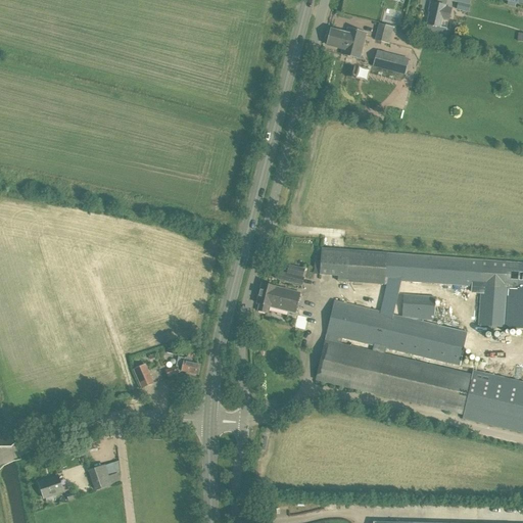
[(464,3),(459,1),(457,10),(469,12),(471,4),(470,4),(464,3)]
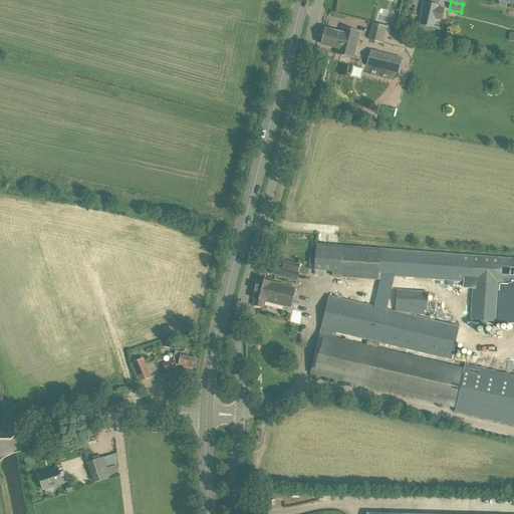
[(420,24),(419,32),(438,36),(440,28),(439,28),(441,20),(444,9),(438,8),(438,6),(424,2),(422,9),(424,9),(420,24)]
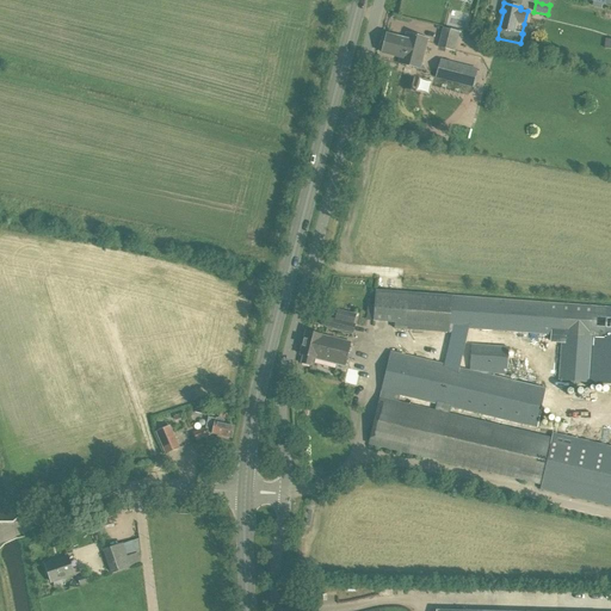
[(454,50),(457,32),(443,29),(439,47),(454,50)]
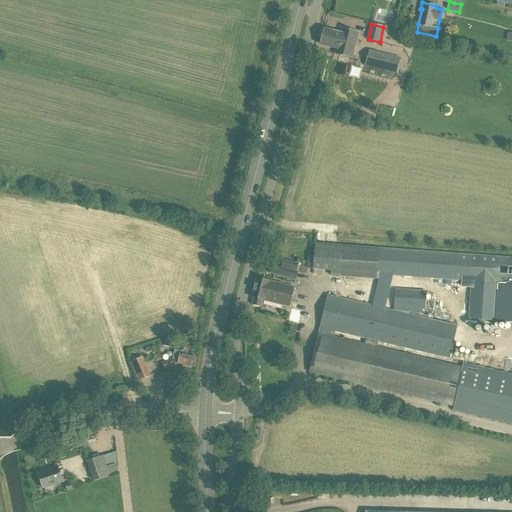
[(339,33),(329,30),(324,29),(320,44),(335,48),(334,53),(352,58),(359,33),(341,28),(339,33)]
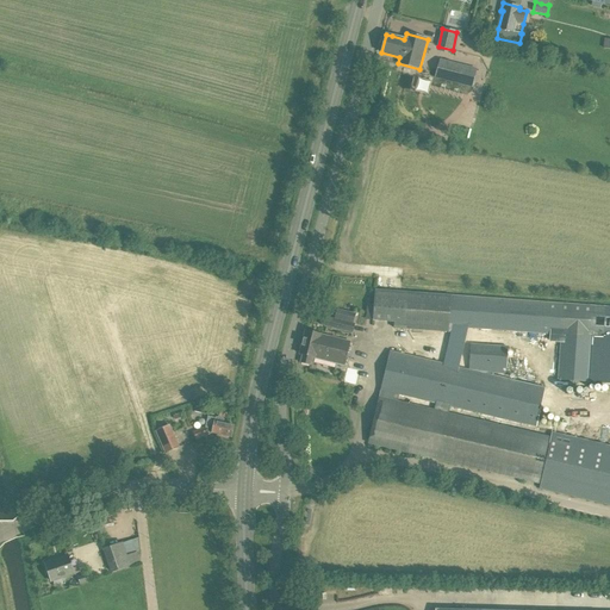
[(441,60),(436,78),(462,85),(467,67),(441,60)]
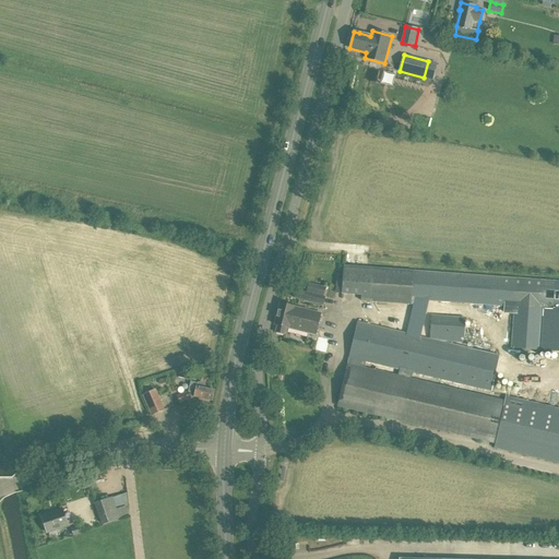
[(516,278),(344,266),(342,294),(361,296),(361,300),(411,305),(411,299),(514,307),(516,278)]
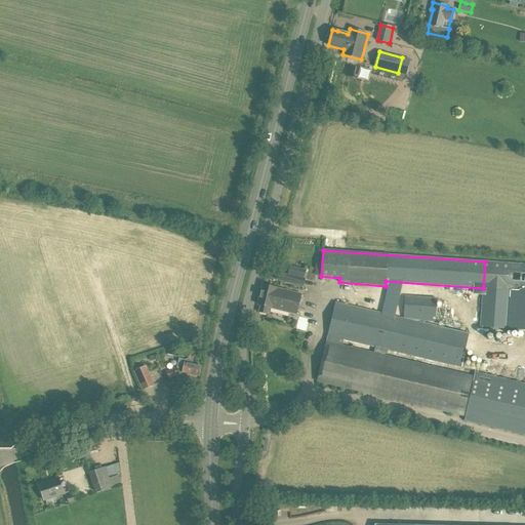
[(480,327),(507,329),(511,264),(485,261),(483,288),(480,327)]
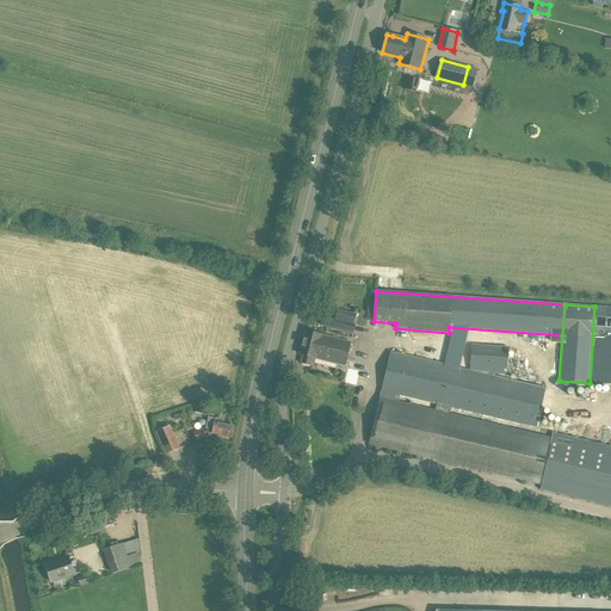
[(594,307),(590,383),(610,384),(610,307),(594,307)]
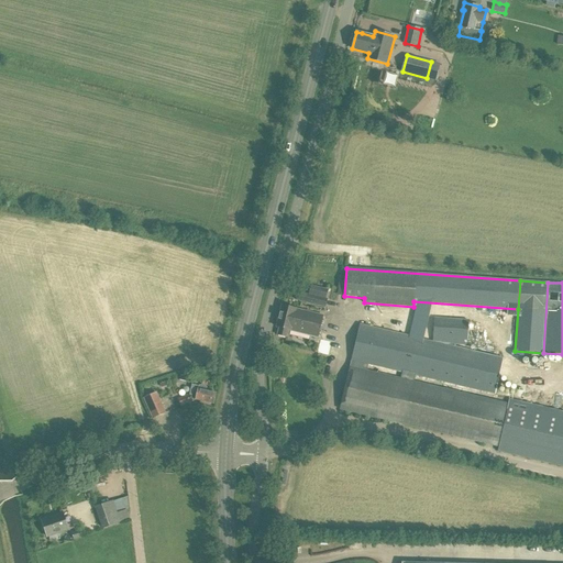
[(326,299),(328,290),(311,286),(309,295),(298,293),(297,300),(324,307),(327,299),(326,299)]
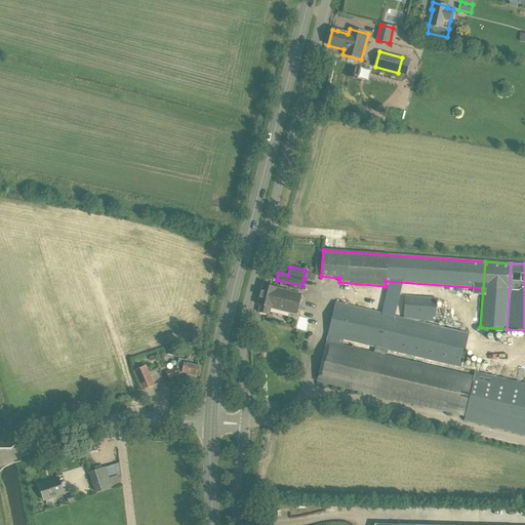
[(296,315),(301,294),(263,285),(258,306),(260,306),(258,312),(267,314),(268,313),(270,313),(271,309),(296,315)]
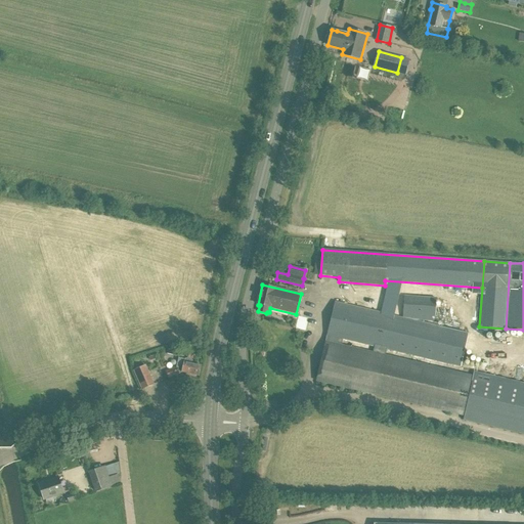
[(436,298),(404,296),(403,318),(413,320),(413,319),(434,321),(436,298)]
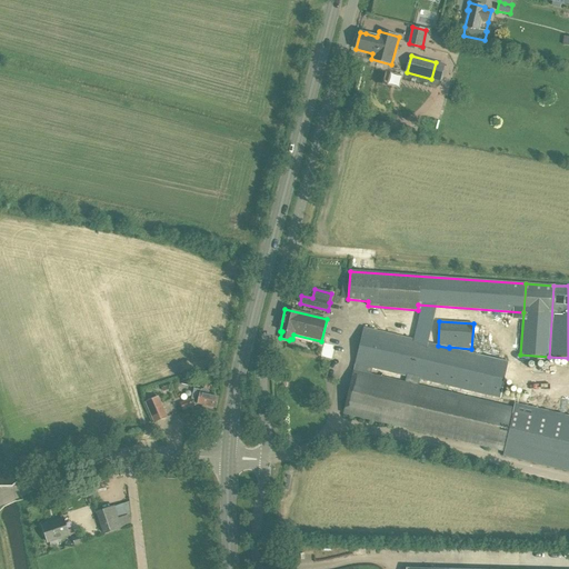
[(372,368),(407,376),(420,379),(500,398),(509,362),(449,348),(438,346),(363,328),(356,365),(357,365),(372,368)]
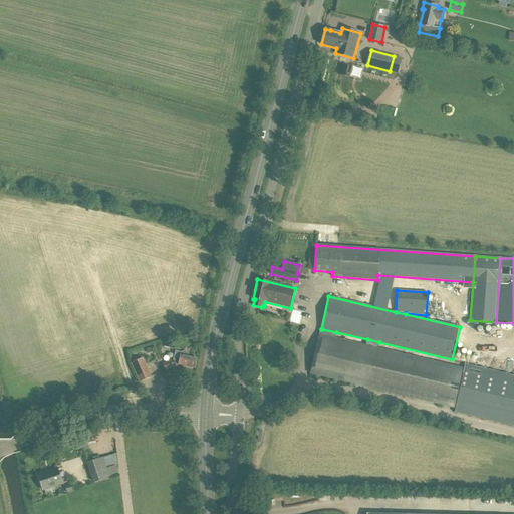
[(336,332),(322,329),(320,335),(319,335),(310,373),(456,409),(465,368),(377,347),(379,342),(367,339),(365,345),(335,338),(336,332)]
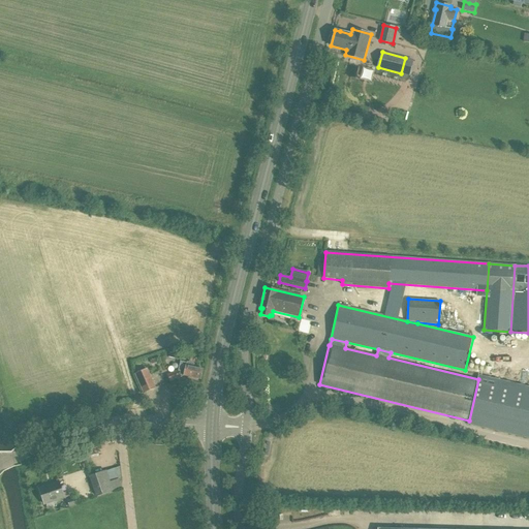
[(199,379),(203,369),(193,367),(194,364),(193,364),(192,363),(189,362),(187,363),(186,363),(180,362),(178,371),(167,376),(169,381),(184,375),(199,379)]
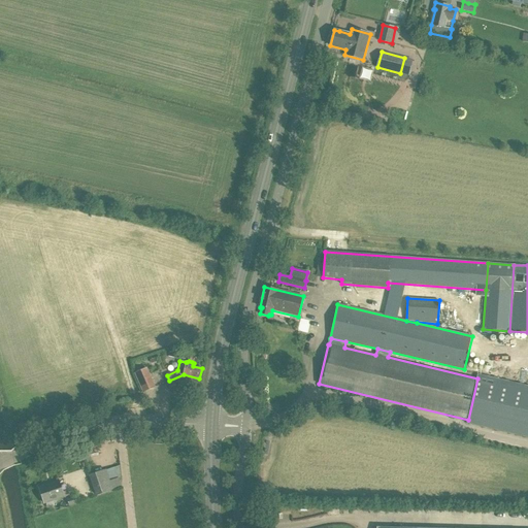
[(150,389),(154,388),(147,368),(135,372),(141,392),(150,389)]
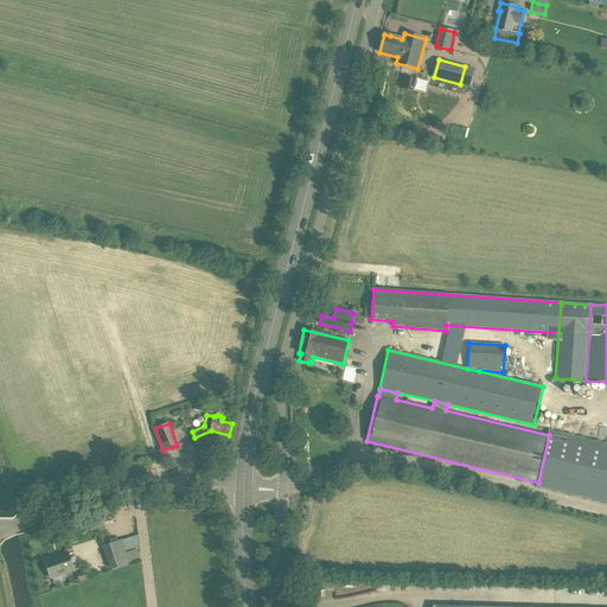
[(606,502),(606,443),(550,430),(549,435),(538,483),(537,486),(606,502)]
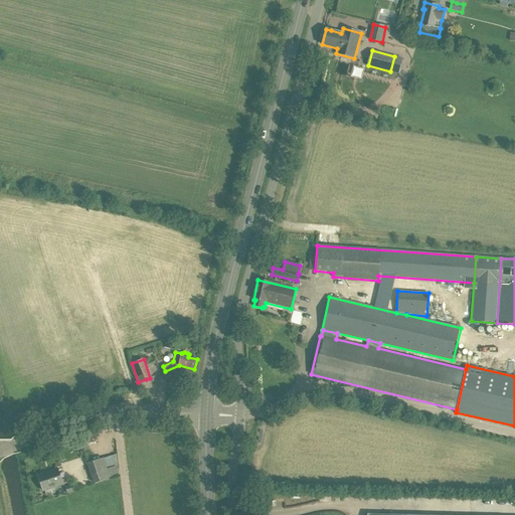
[(103,459),(88,464),(95,483),(110,478),(103,459)]
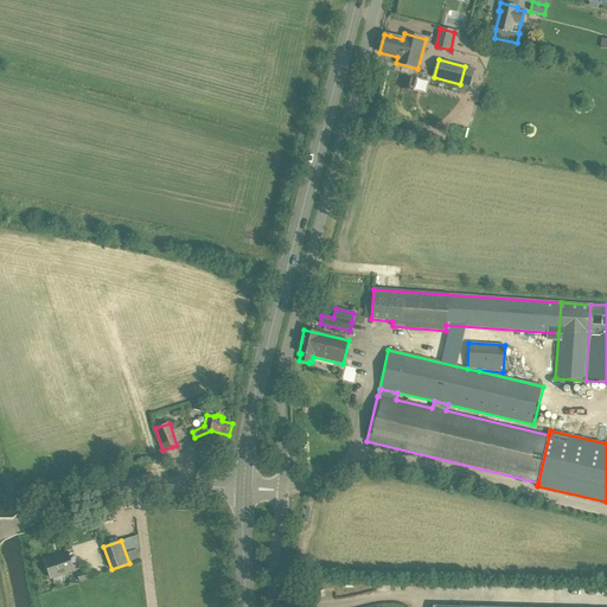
[(51,579),(74,572),(68,553),(45,561),(51,579)]
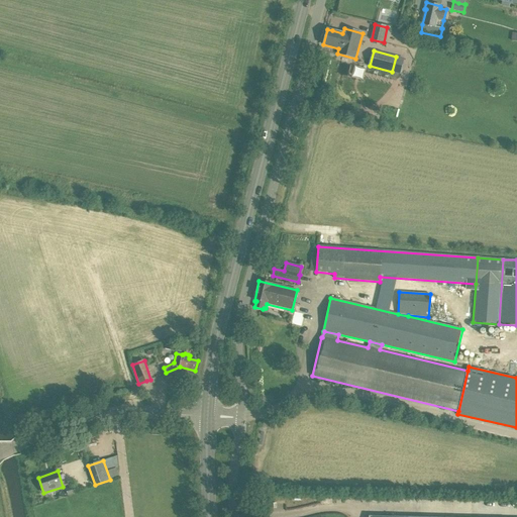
[(73,487),(66,489),(68,496),(75,494),(73,487)]
